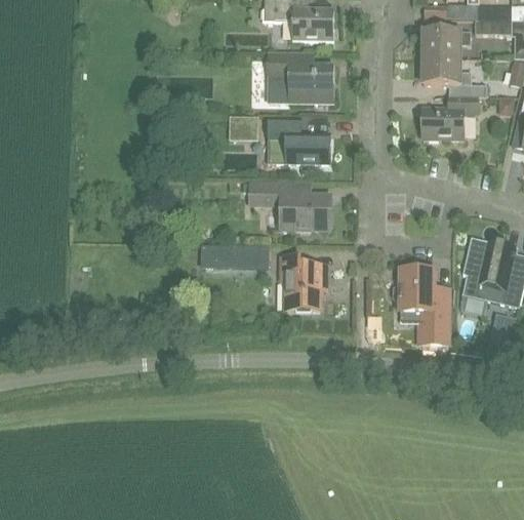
[(332,39),(333,9),(288,9),(289,0),(264,0),(264,21),(292,22),(292,39),(332,39)]
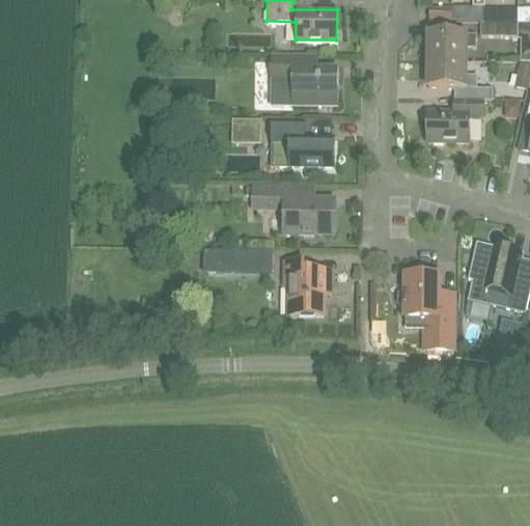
[(428,5),(428,19),(450,19),(450,5),(428,5)]
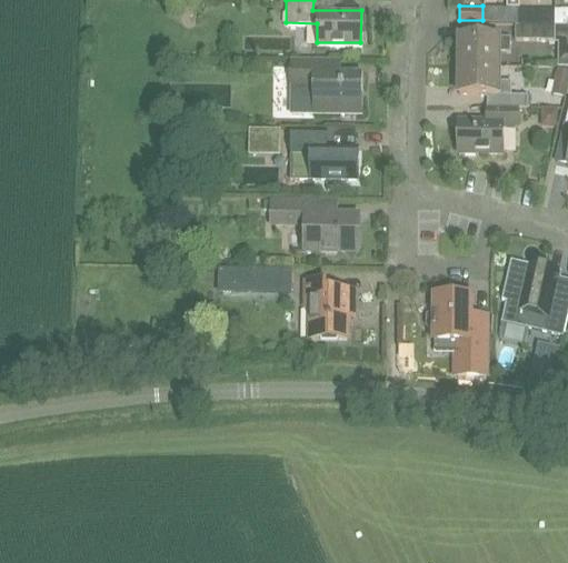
[(567,6),(552,6),(552,21),(554,21),(567,21),(567,6)]
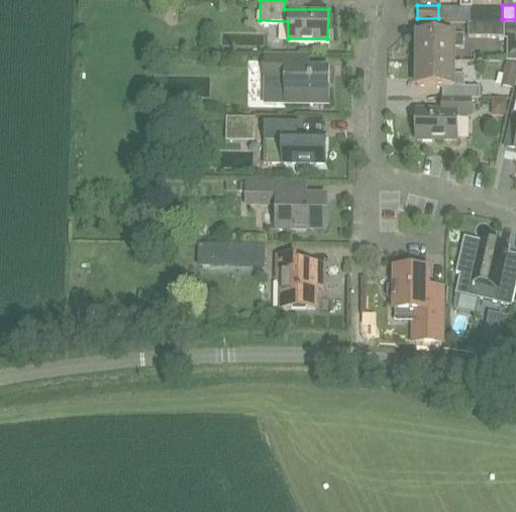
[(503,19),(468,19),(468,32),(503,33),(503,19)]
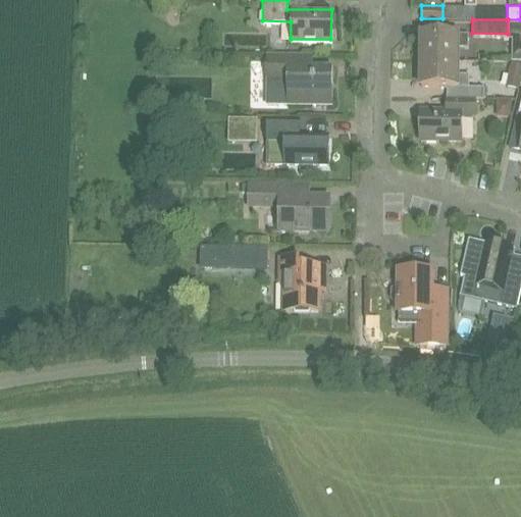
[(420,31),(419,57),(457,58),(457,45),(467,45),(467,32),(420,31)]
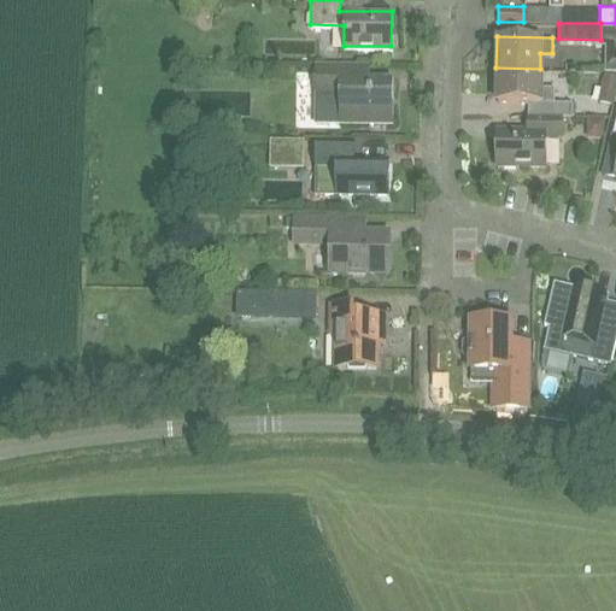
[(317,89),(316,119),(340,121),(391,121),(391,78),(369,78),(369,62),(362,62),(317,60),(317,89)]
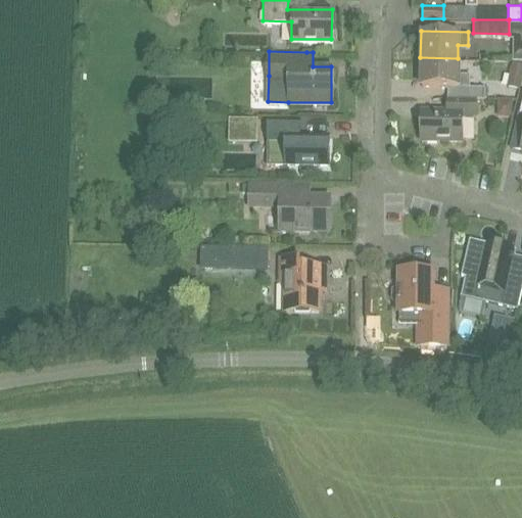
[(521,85),(521,56),(519,56),(513,83),(521,85)]
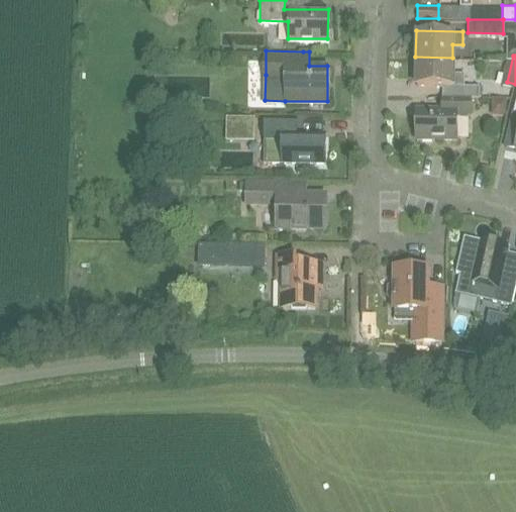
[(452,71),(452,58),(415,57),(415,83),(440,83),(440,95),(466,95),(470,95),(479,95),(479,83),(463,83),(463,71),(452,71)]
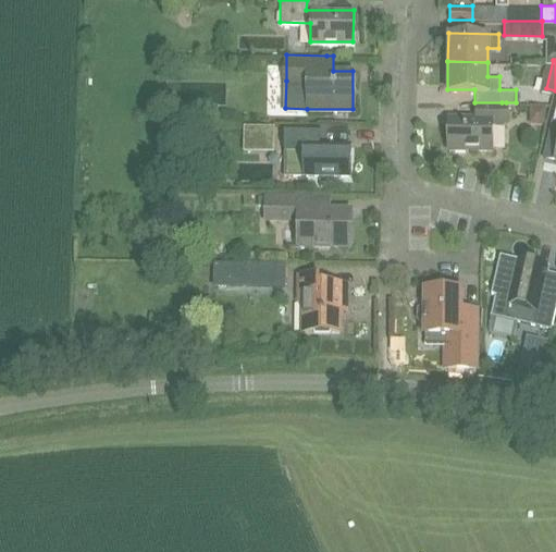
[(494,65),(494,73),(504,73),(504,86),(517,85),(516,64),(494,65)]
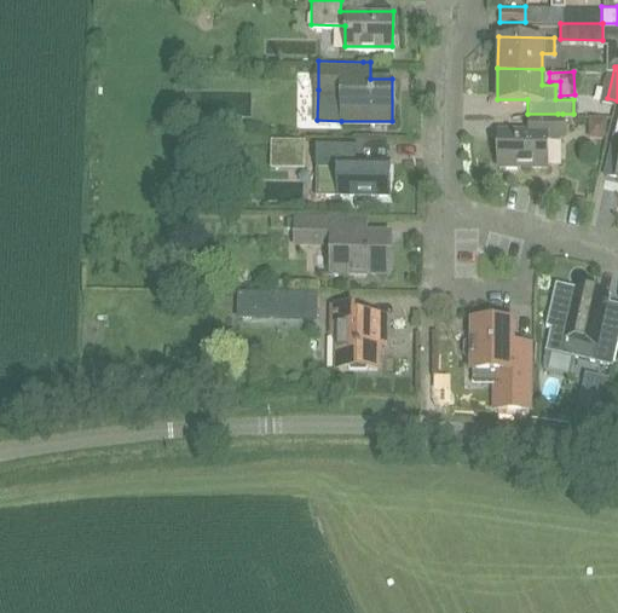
[(562,114),(558,114),(527,114),(527,128),(498,128),(498,165),(546,165),(546,134),(562,134),(562,114)]
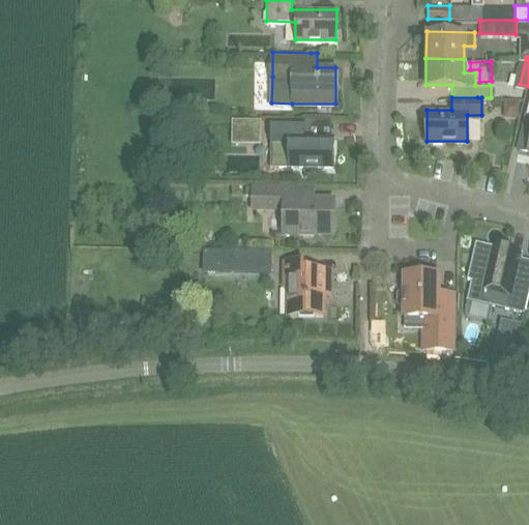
[(259,129),(259,120),(234,120),(234,127),(245,127),(245,129),(259,129)]
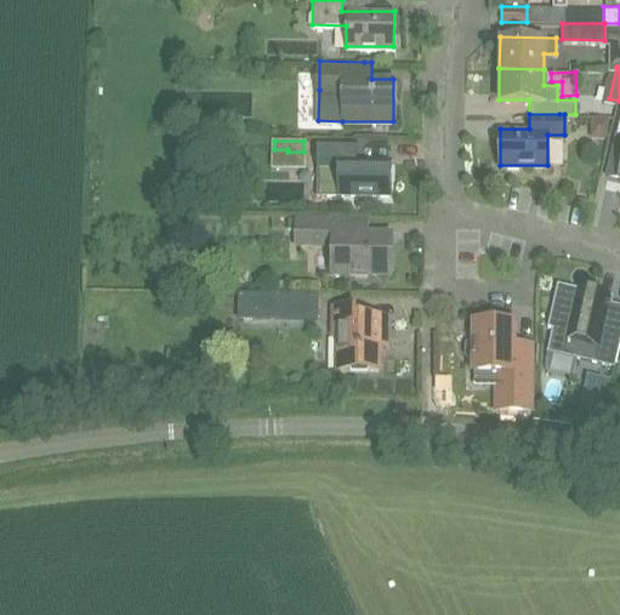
[(319,141),(318,193),(388,194),(391,194),(392,159),(390,159),(387,159),(360,158),(360,141),(356,141),(319,141)]
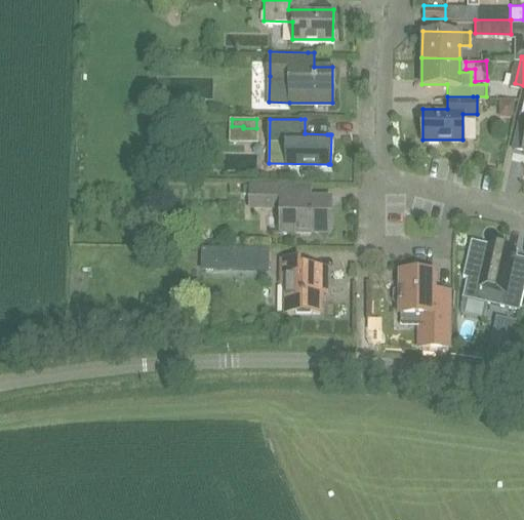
[(329,230),(329,197),(286,196),(286,184),(250,184),(250,204),(282,204),(281,229),(329,230)]
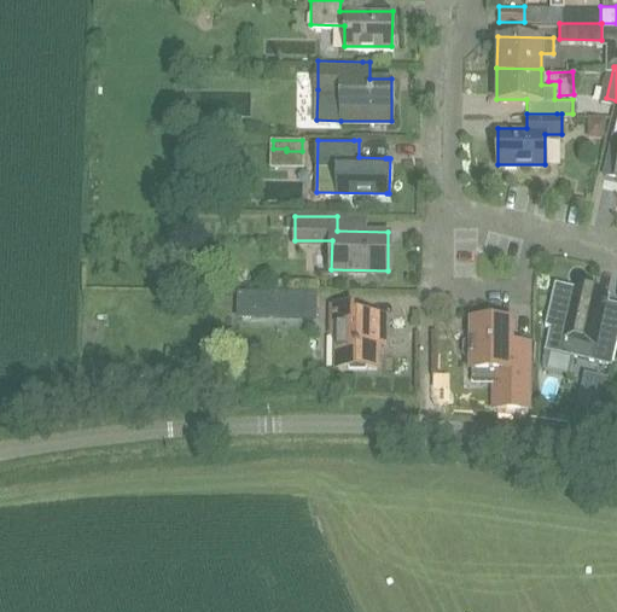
[(549,324),(543,345),(611,361),(616,331),(616,316),(603,314),(606,295),(574,286),(572,289),(553,284),(543,322),(549,324)]
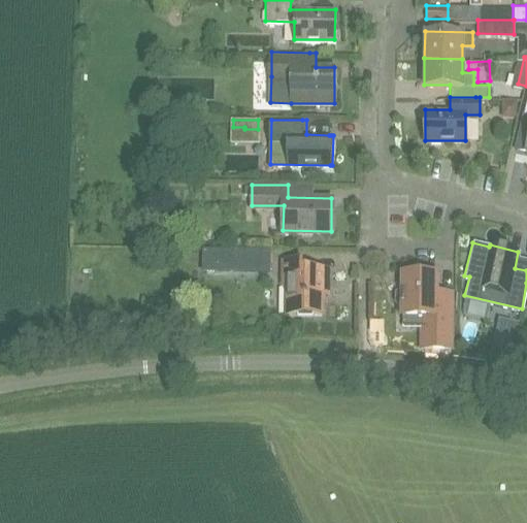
[(201,246),(201,269),(216,269),(216,246),(201,246)]
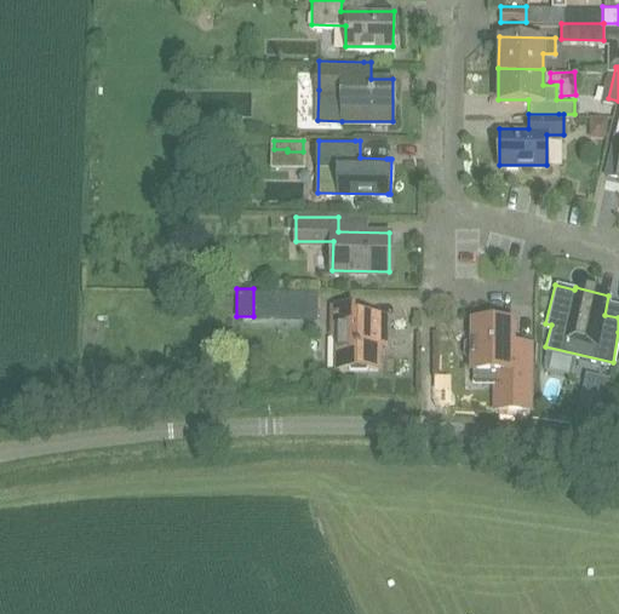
[(282,288),(282,316),(316,317),(316,288),(282,288)]
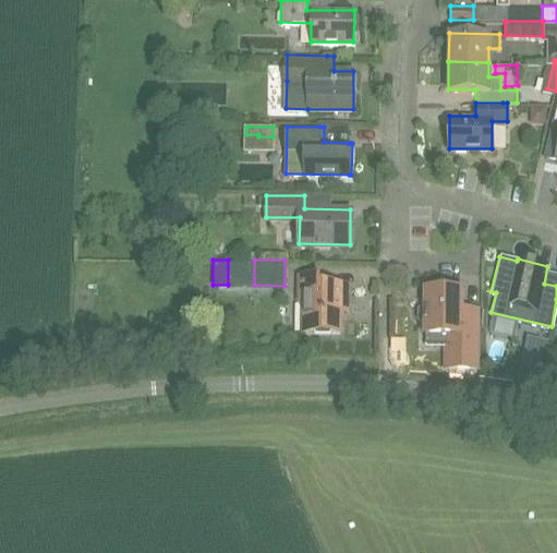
[(347,299),(347,283),(319,283),(321,274),(299,274),(299,299),(305,299),(304,331),(340,331),(341,299),(347,299)]
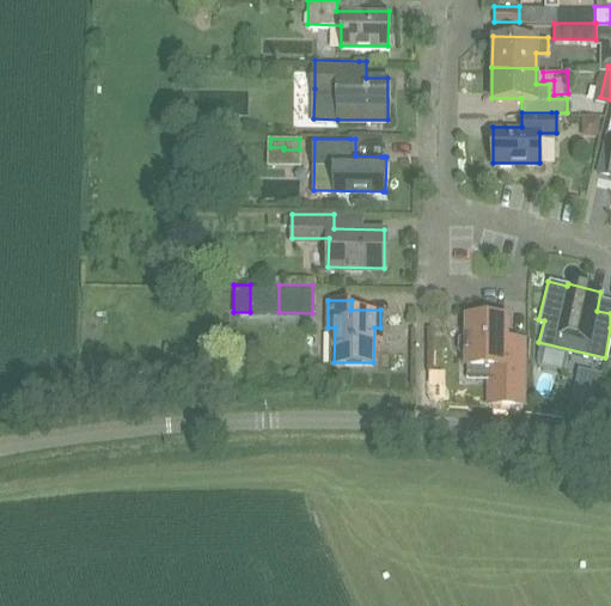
[(523,401),(523,380),(523,348),(506,348),(506,316),(465,314),(465,332),(462,332),(458,336),(457,348),(462,350),(465,350),(465,362),(488,362),(488,401),(523,401)]
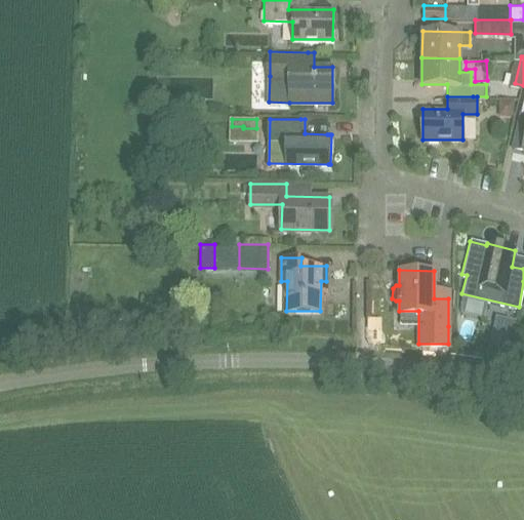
[(507,359),(515,319),(497,315),(489,355),(507,359)]
